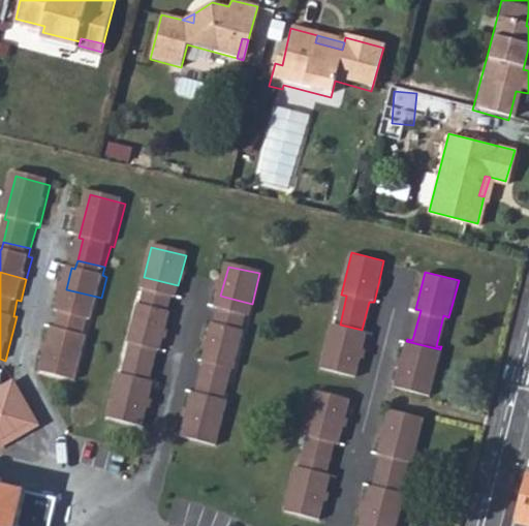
[(178,285),(144,277),(139,290),(147,292),(143,308),(163,312),(167,298),(174,299),(178,285)]
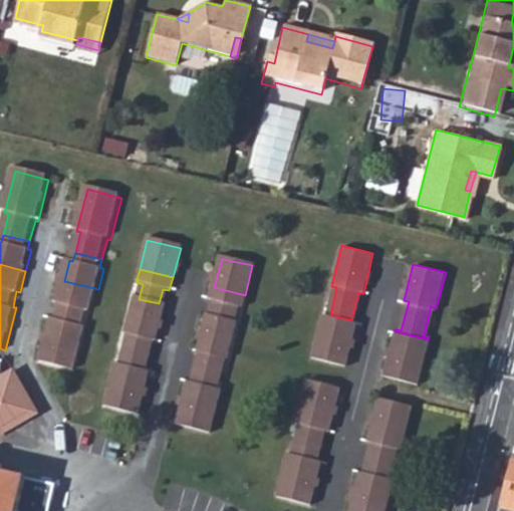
[(98,289),(64,281),(58,302),(62,302),(58,318),(55,317),(44,359),(78,368),(88,326),(85,325),(89,309),(92,311),(98,289)]
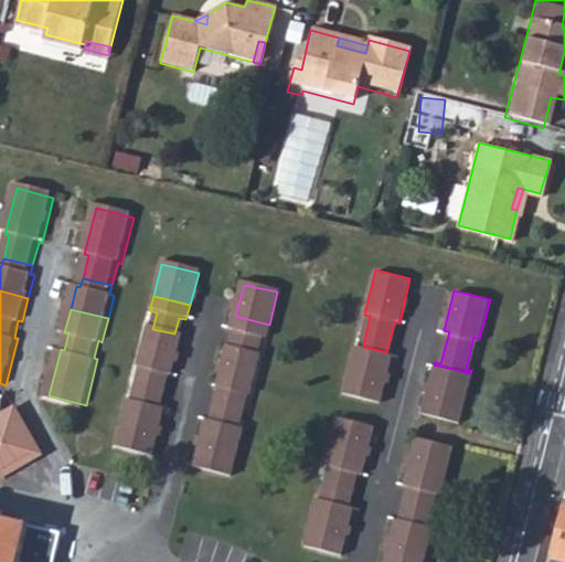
[(269,325),(235,316),(231,331),(238,333),(234,349),(254,353),(258,339),(266,340),(269,325)]
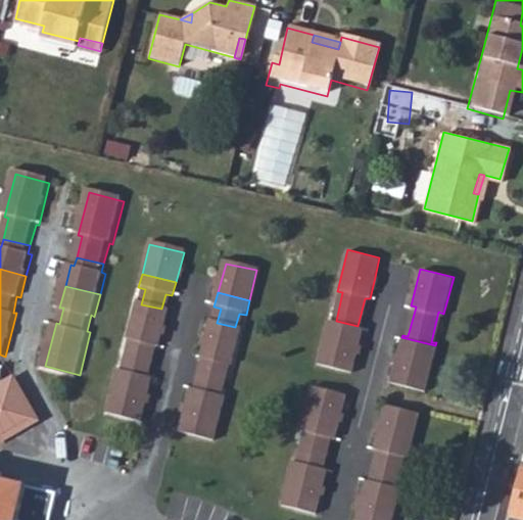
[(141,304),(133,302),(124,338),(133,340),(124,370),(117,369),(115,380),(148,388),(150,377),(145,375),(152,345),(159,347),(169,312),(161,309),(141,304)]
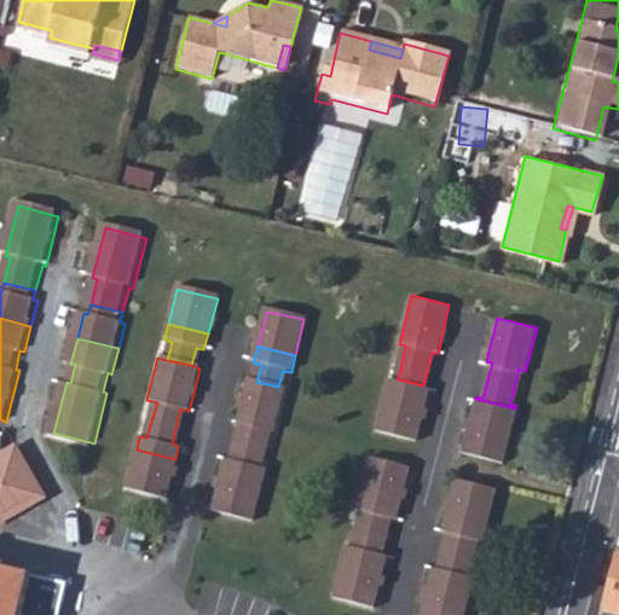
[(398,379),(388,378),(380,412),(421,423),(429,388),(423,386),(398,379)]
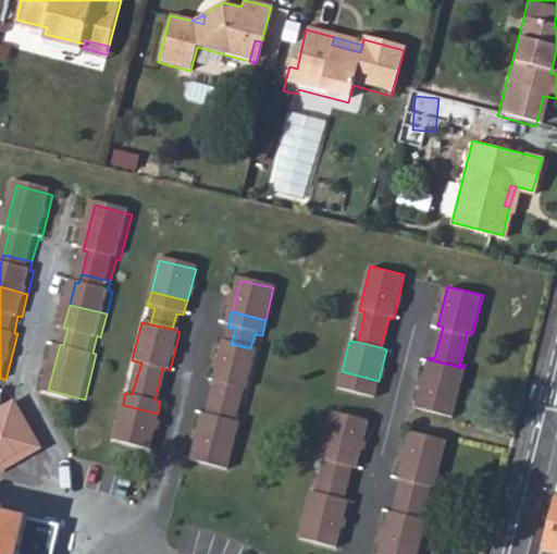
[(250,348),(231,344),(226,343),(217,382),(220,383),(212,416),(206,414),(202,425),(236,432),(238,422),(232,420),(239,391),(242,389),(246,390),(256,351),(250,348)]
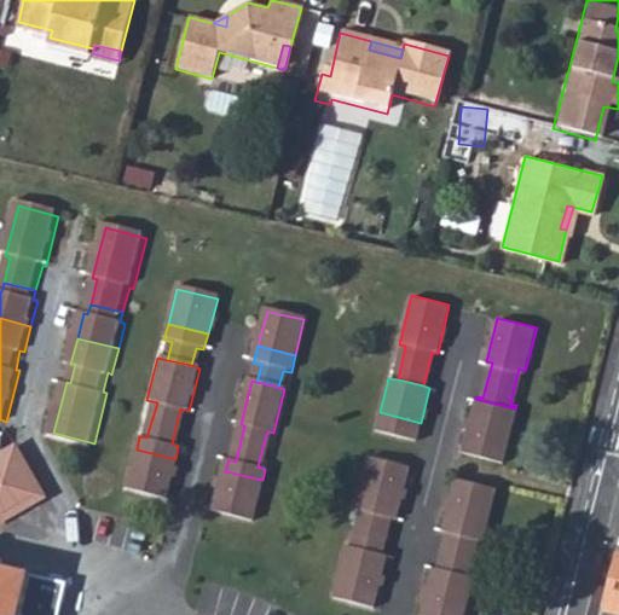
[(507,445),(515,408),(475,399),(473,408),(466,434),(507,445)]
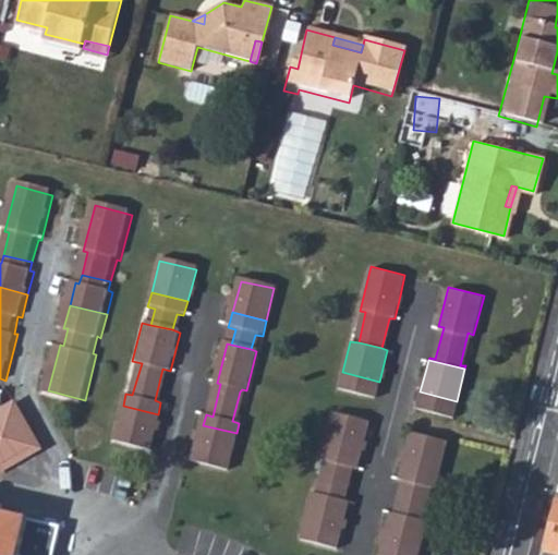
[(375,397),(379,382),(342,372),(339,386),(375,397)]
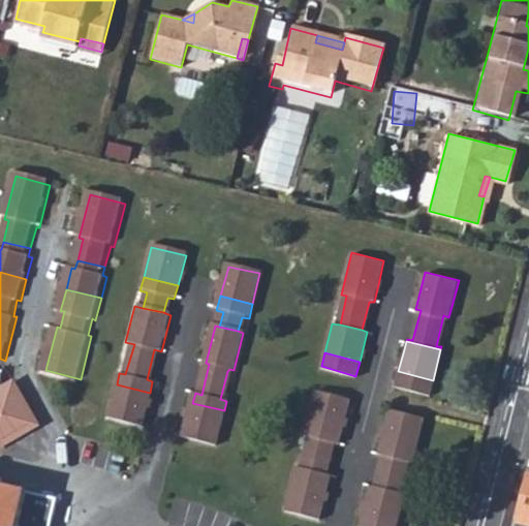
[(430,392),(433,380),(398,371),(395,382),(430,392)]
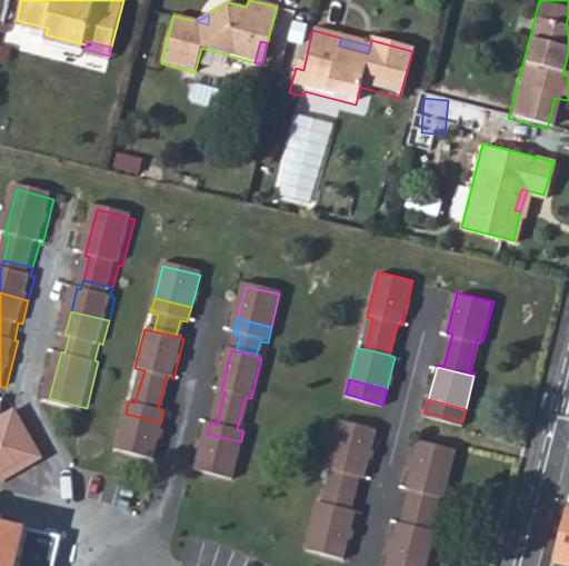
[(161,423),(126,414),(117,447),(152,457),(161,423)]
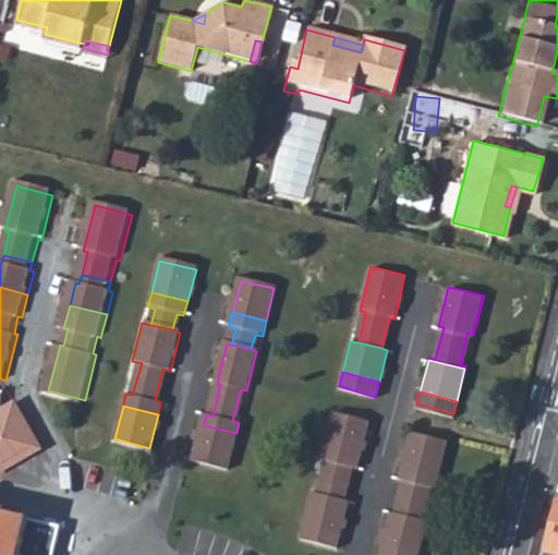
[(20,408),(0,419),(0,465),(3,471),(44,447),(20,408)]
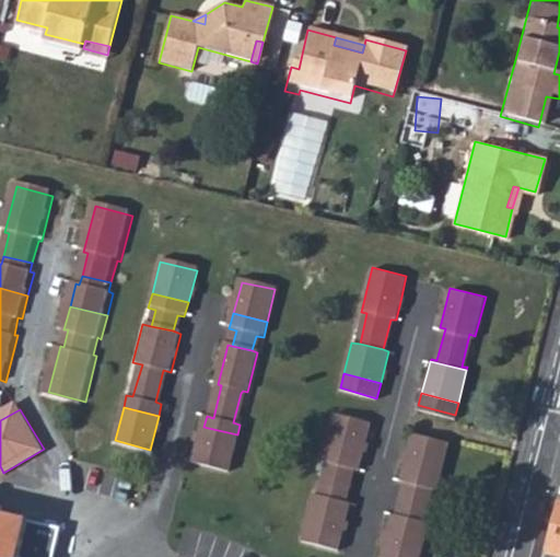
[(324,455),(360,464),(364,441),(370,419),(335,412),(324,455)]
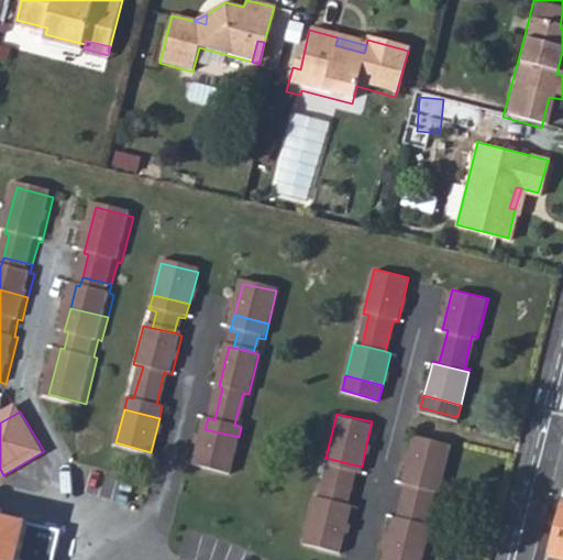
[(239,437),(205,429),(197,463),(230,471),(239,437)]
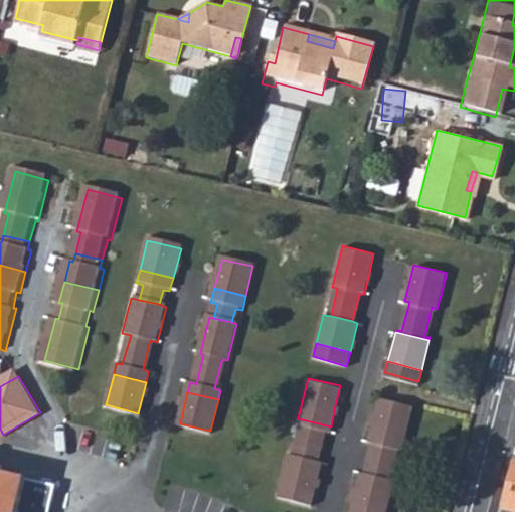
[(367,436),(403,444),(413,403),(378,395),(367,436)]
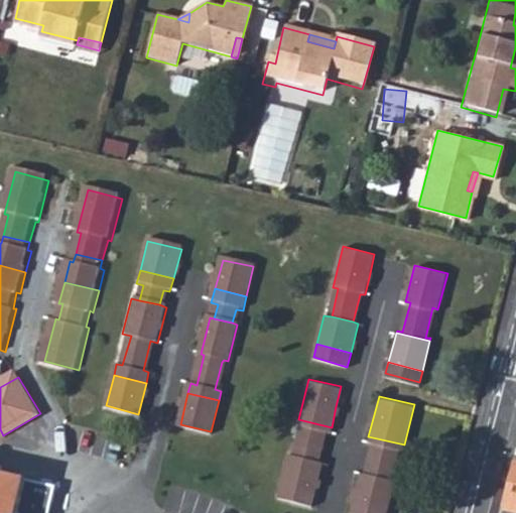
[(303,424),(294,457),(315,461),(323,430),(330,431),(332,427),(298,419),(298,423),(303,424)]
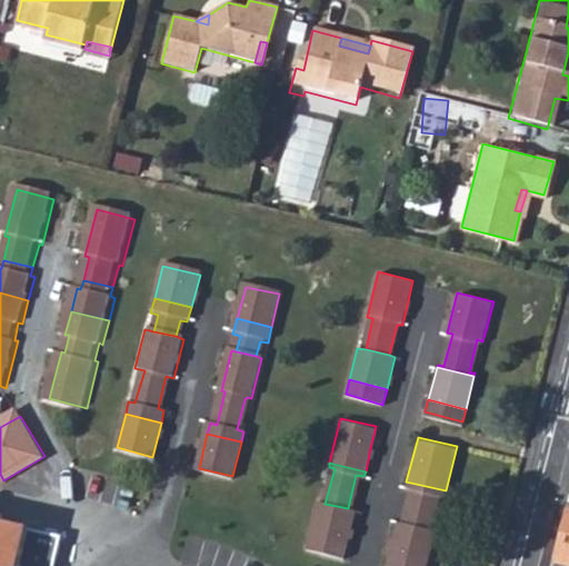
[(411,490),(402,522),(429,528),(436,497),(443,498),(446,490),(406,482),(405,488),(411,490)]
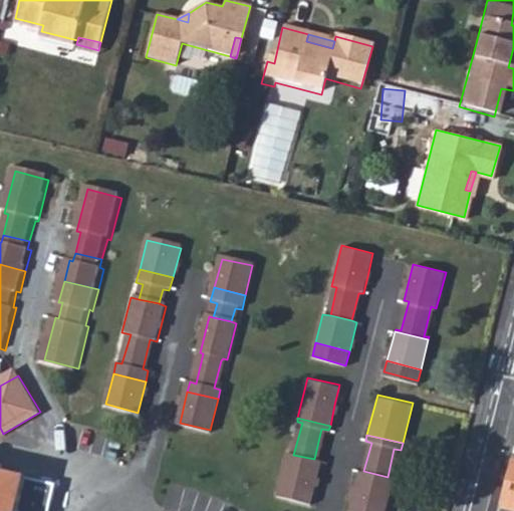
[(293,455),(287,452),(277,494),(309,503),(320,461),(314,459),(293,455)]
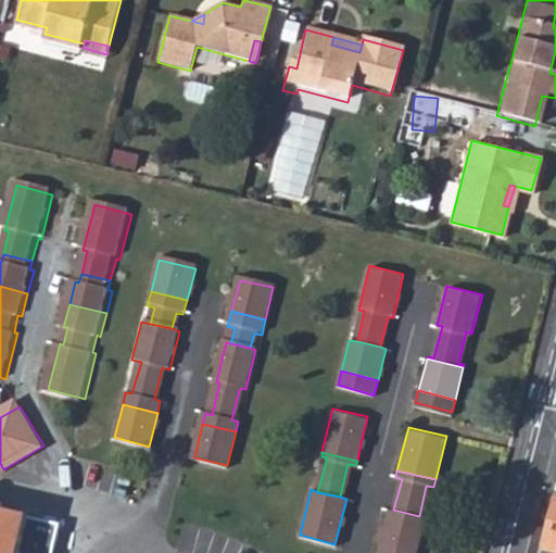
[(17,552),(28,511),(0,503),(0,552),(17,552)]
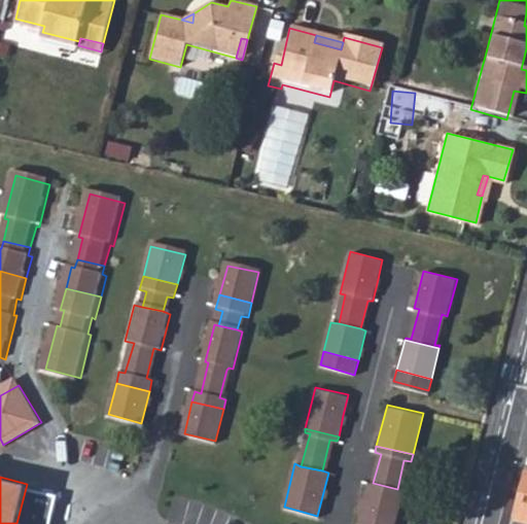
[(367,484),(357,523),(394,523),(402,492),(396,490),(397,489),(373,483),(373,485),(367,484)]
